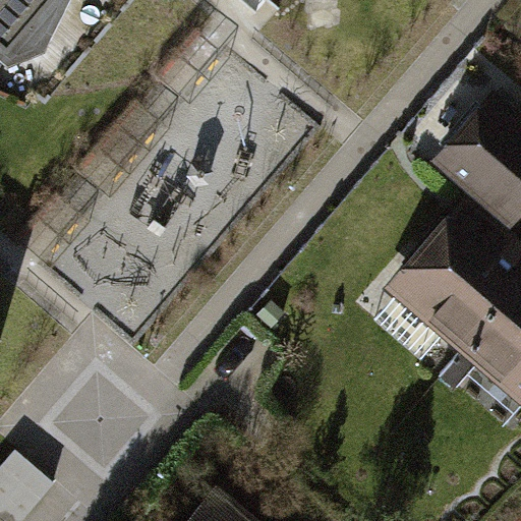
[(0,0),(0,42),(47,82),(113,0),(0,0)]
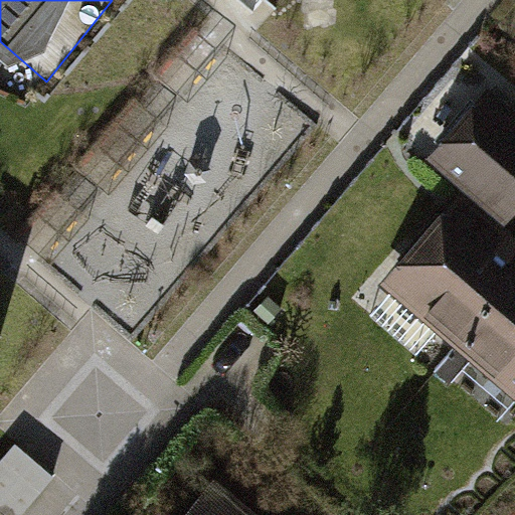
[(514,212),(514,108),(488,86),(426,157),(505,224),(514,212)]
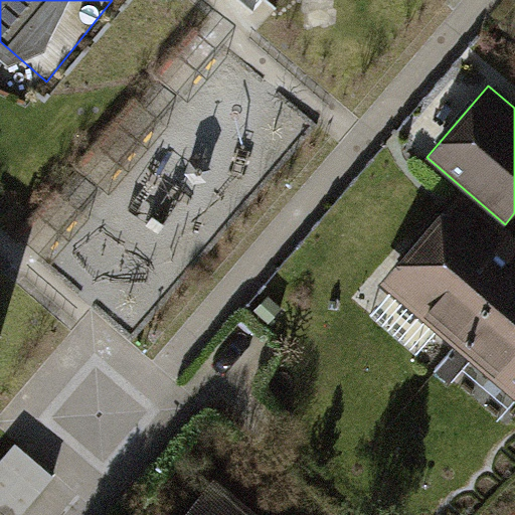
[(514,278),(514,235),(461,189),(380,283),(456,347),(514,278)]
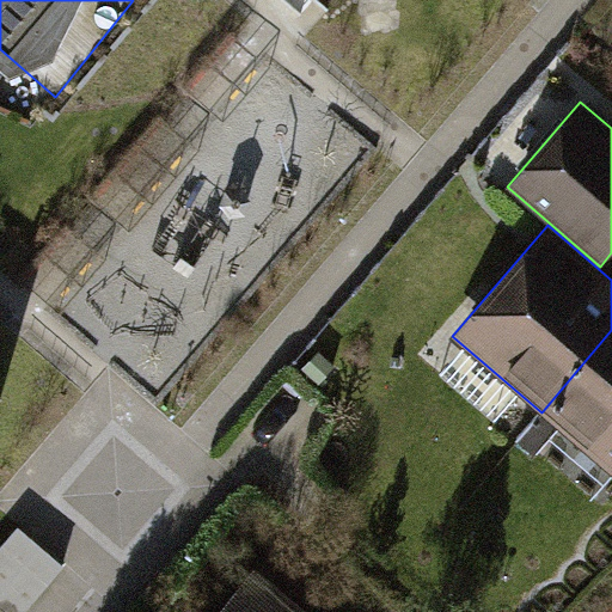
[(611,330),(542,412),(611,472),(611,330)]
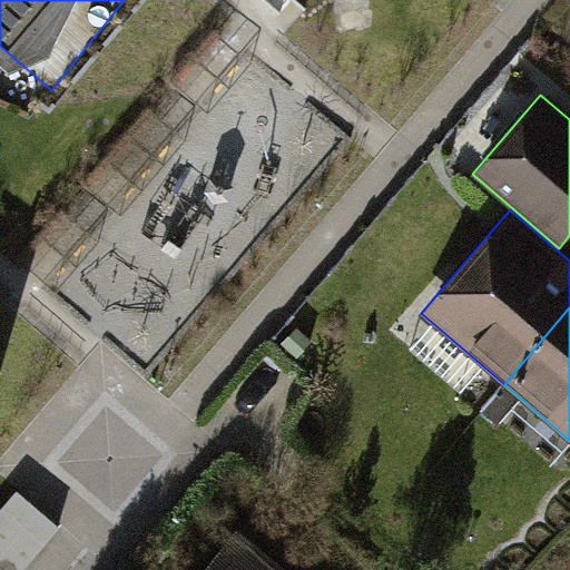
[(23,481),(0,511),(0,542),(22,560),(61,510),(23,481)]
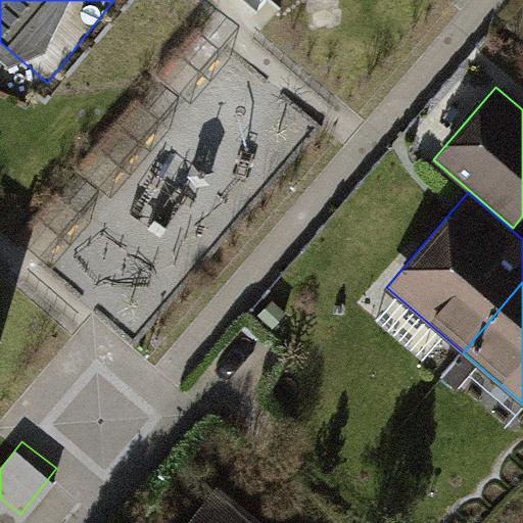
[(265,522),(218,482),(182,522),(265,522)]
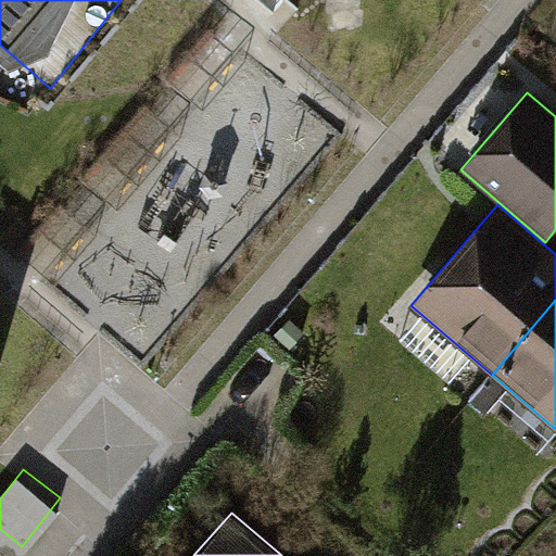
All buildings are outlined.
